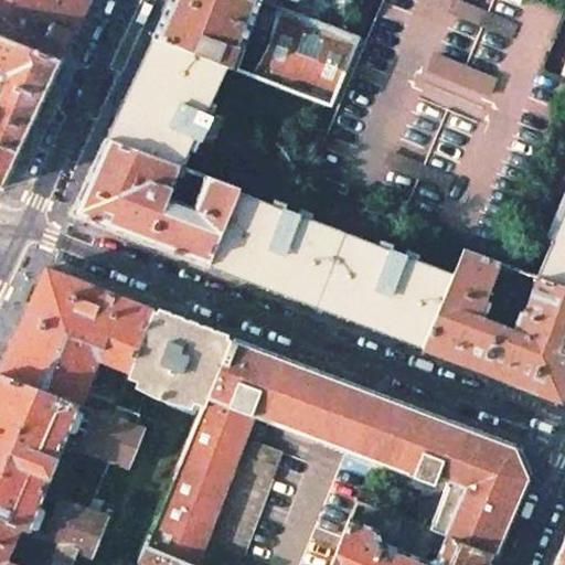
[(0,0),(0,36),(61,61),(73,33),(88,0),(0,0)]
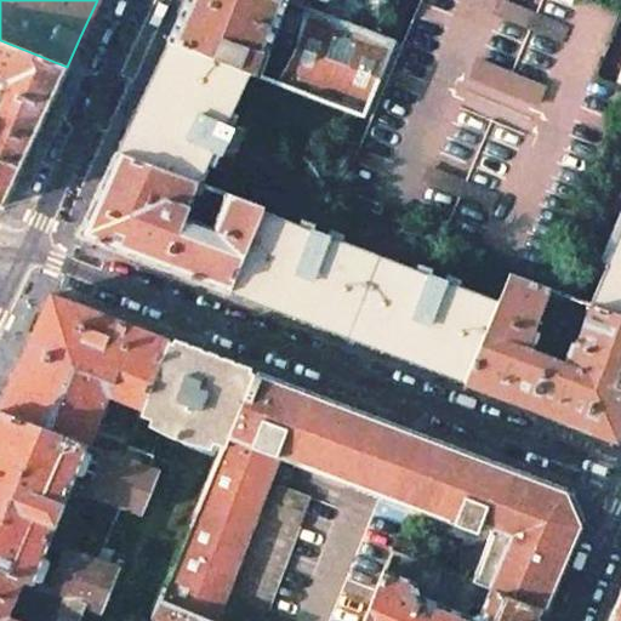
[(394,43),(283,0),(187,0),(187,3),(169,40),(250,72),(363,117),(394,43)]
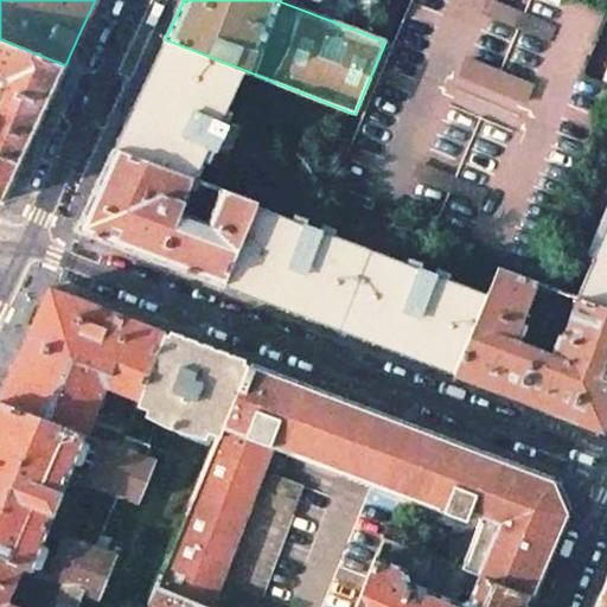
[(276,0),(385,42),(402,0),(276,0)]
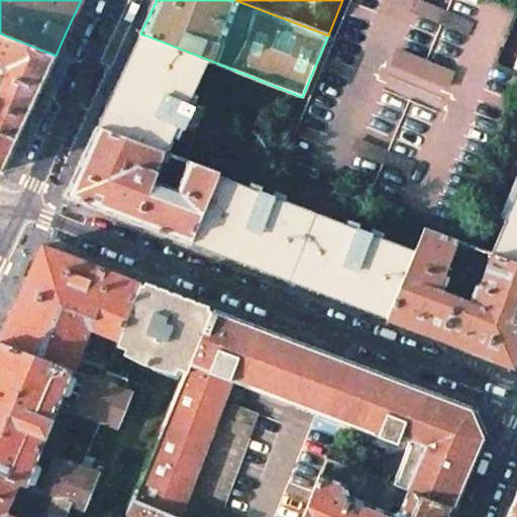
[(0,33),(0,171),(1,172),(34,101),(56,56),(0,33)]
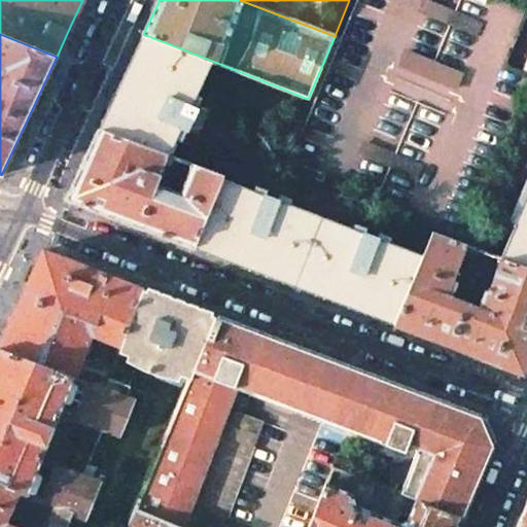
[(191,107),(212,61),(143,34),(121,80),(99,129),(170,155),(182,128),(187,131),(198,109),(191,107)]
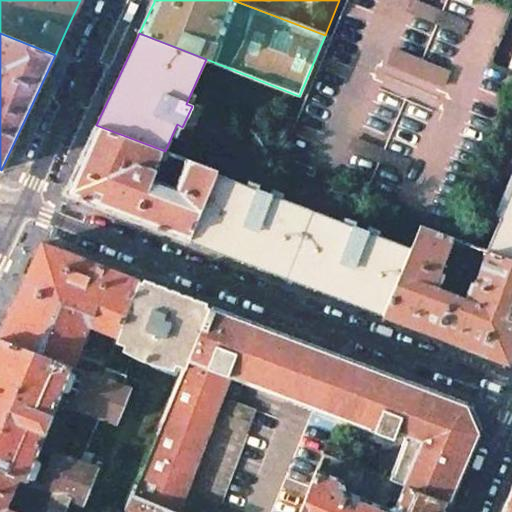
[(165,151),(96,125),(78,164),(65,194),(128,218),(189,241),(216,173),(217,171),(165,151)]
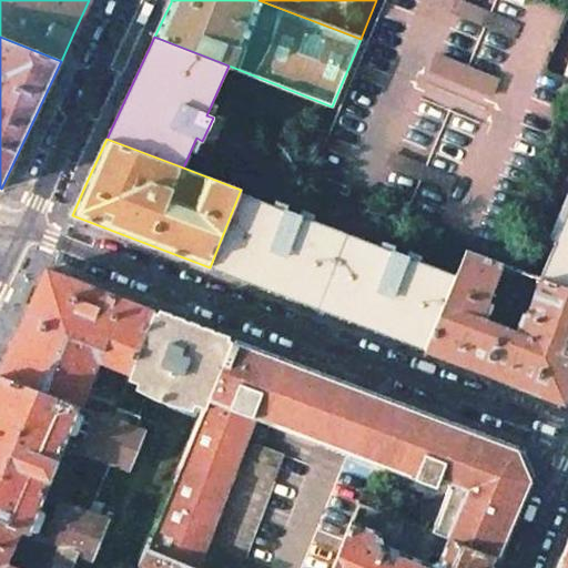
[(273,205),(240,192),(210,267),(239,279),(379,332),(426,350),(457,275),(419,262),(422,255),(408,251),(406,256),(394,252),(396,245),(383,241),(381,246),(313,221),(315,215),(302,210),(300,215),(286,211),(288,205),(275,200),(273,205)]
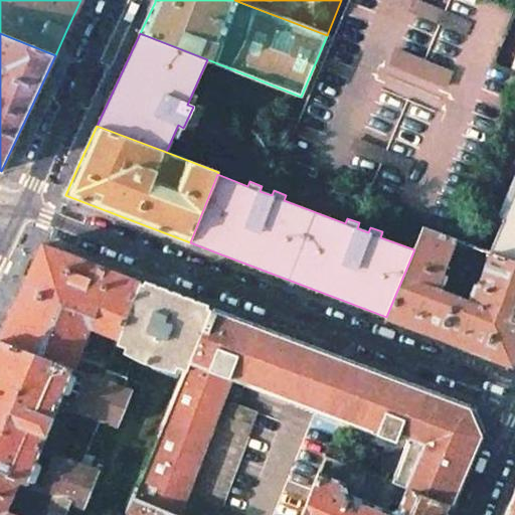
[(503,220),(490,251),(514,260),(514,188),(501,220),(503,220)]
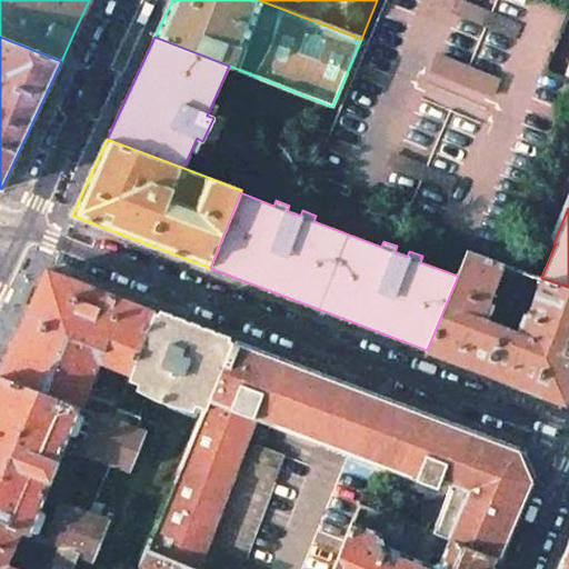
[(483,318),(505,263),(468,251),(458,276),(427,350),(498,378),(565,403),(568,391),(568,287),(541,278),(515,268),(510,281),(535,292),(520,331),(483,318)]
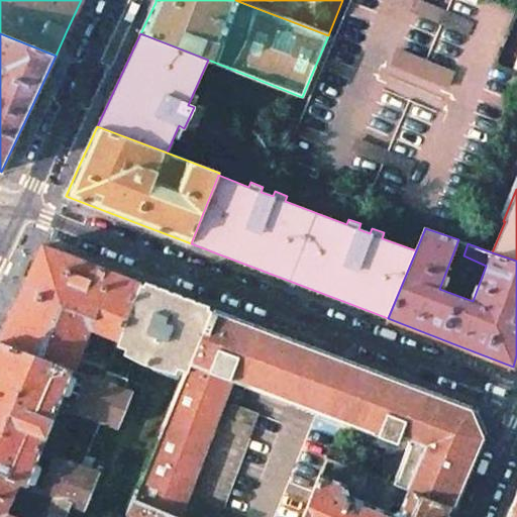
[(93,328),(118,338),(140,284),(89,264),(42,245),(21,292),(0,336),(0,342),(71,370),(86,375),(102,381),(111,357),(94,350),(93,352),(84,348),(93,328)]
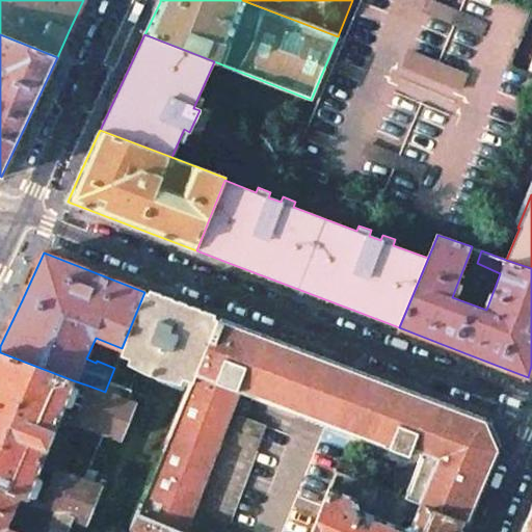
[(182,306),(144,292),(122,348),(114,368),(105,392),(136,403),(177,419),(195,375),(218,320),(182,306)]
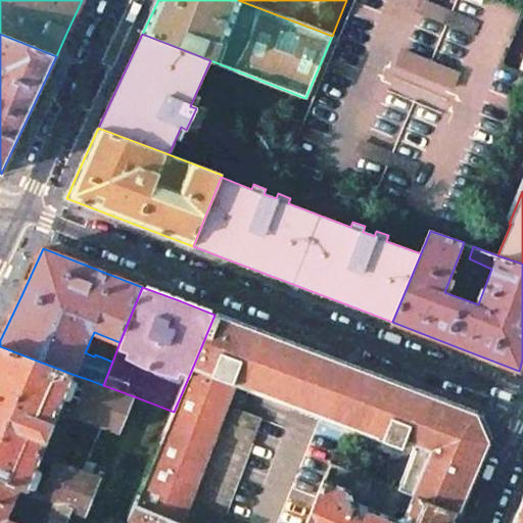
[(400,448),(386,485),(458,512),(487,442),(476,414),(428,396),(215,315),(192,369),(249,390),(250,388),(382,438),(381,441),(400,448)]
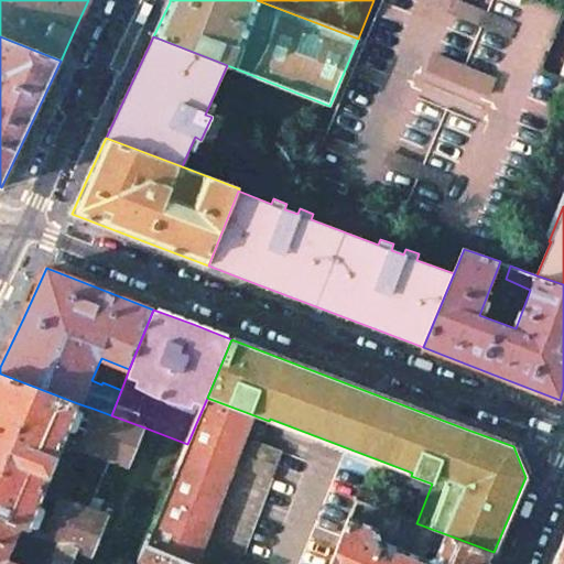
[(66,431),(77,403),(0,373),(0,518),(28,529),(34,511),(66,431)]
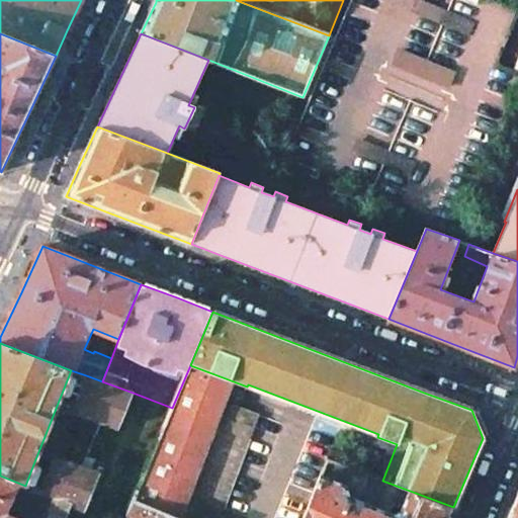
[(239,407),(247,386),(190,365),(172,408),(134,500),(178,517),(220,517),(258,414),(239,407)]
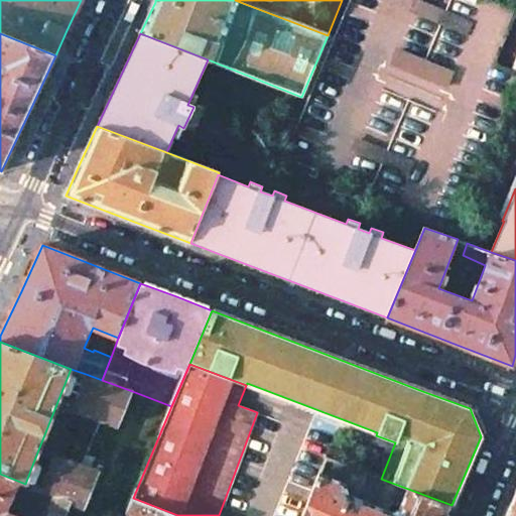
[(86,374),(71,369),(60,394),(76,400),(73,408),(100,418),(118,426),(132,391),(102,380),(86,374)]
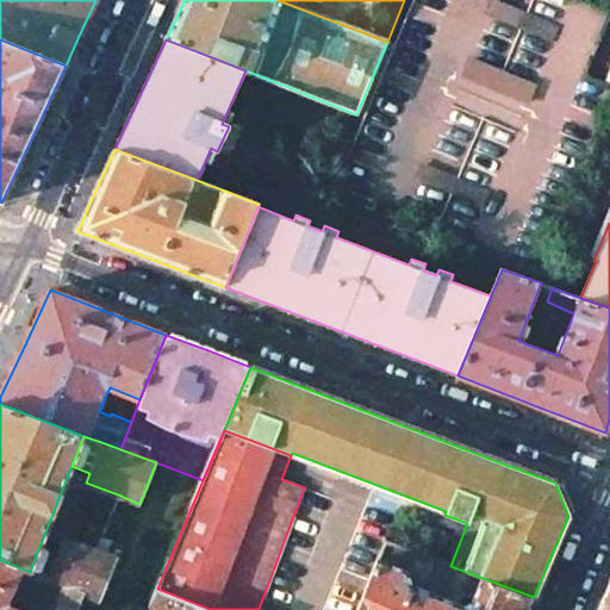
[(203,480),(156,462),(139,504),(118,495),(97,551),(118,559),(101,601),(63,586),(53,609),(149,609),(157,589),(203,480)]
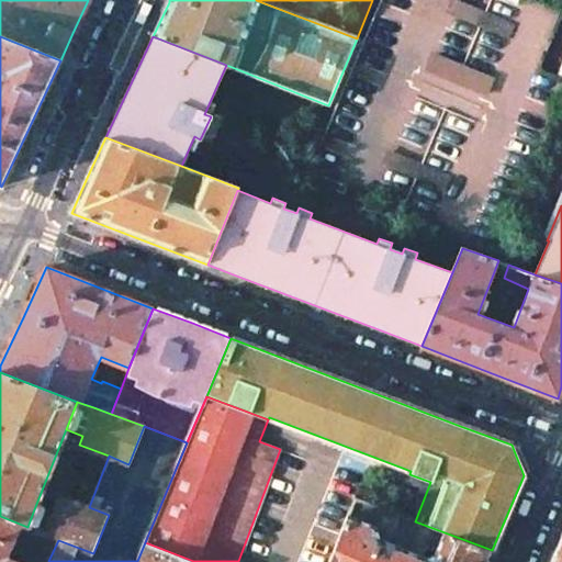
[(51,516),(34,509),(27,527),(44,534),(58,540),(93,553),(109,515),(89,507),(59,495),(51,516)]
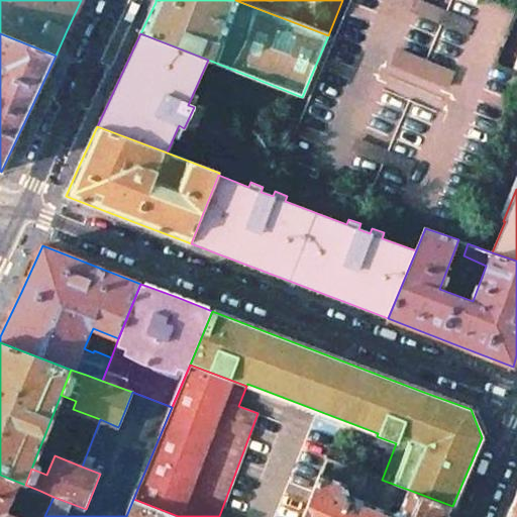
[(447,516),(452,506),(382,480),(326,458),(303,516),(447,516)]
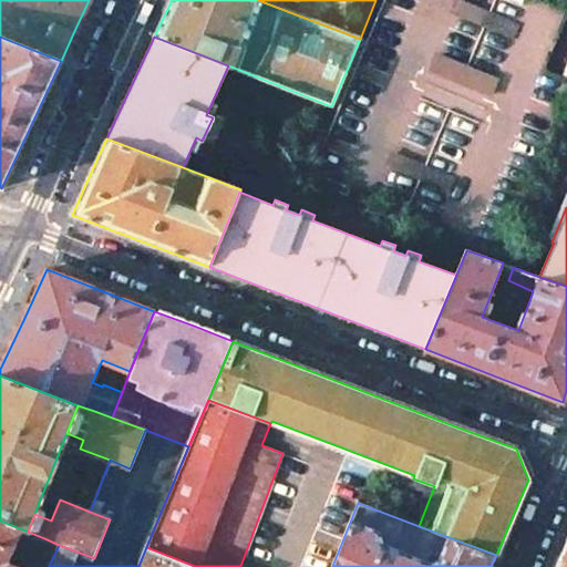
[(0,521),(0,566),(49,566),(59,545),(44,538),(28,532),(0,521)]
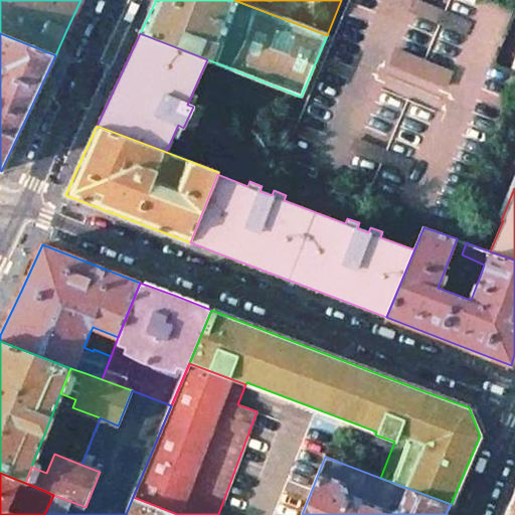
[(514,514),(514,490),(504,514),(514,514)]
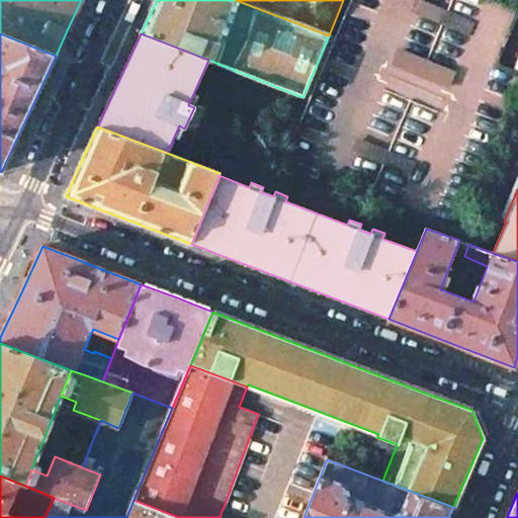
[(178,517),(134,500),(126,517),(178,517)]
